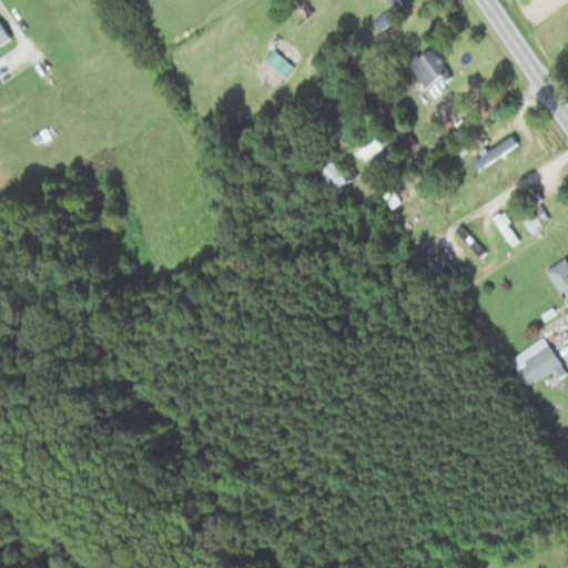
[(264,58),(285,74),(293,64),(273,48),(264,58)]
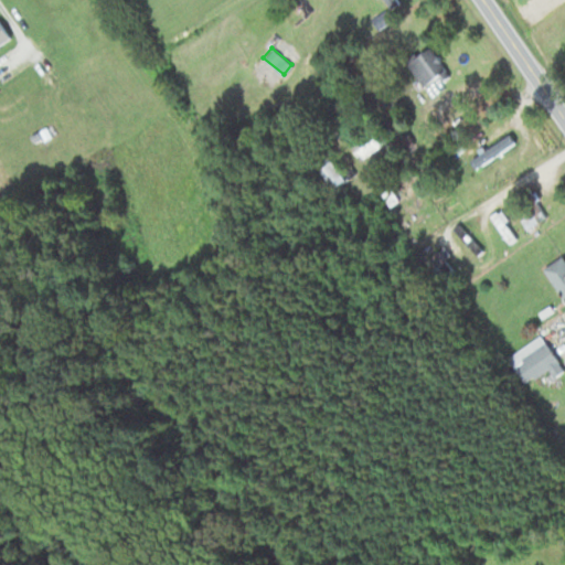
[(445,74),(436,51),(411,61),(419,84),(445,74)]
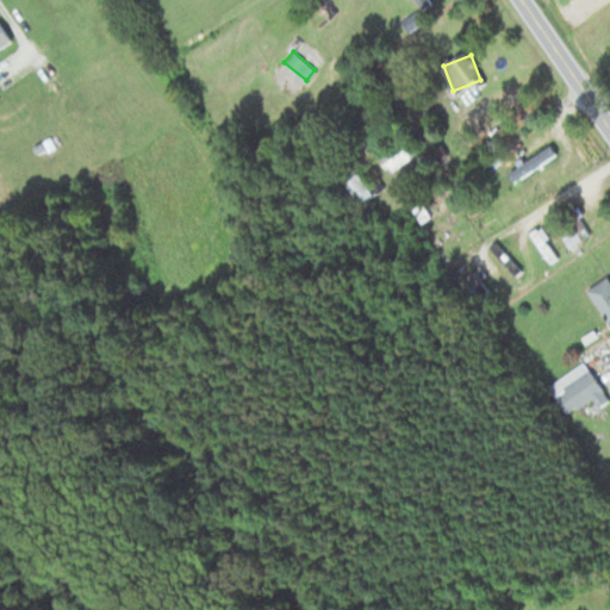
[(392,170),(421,150),(410,135),(381,155),(392,170)]
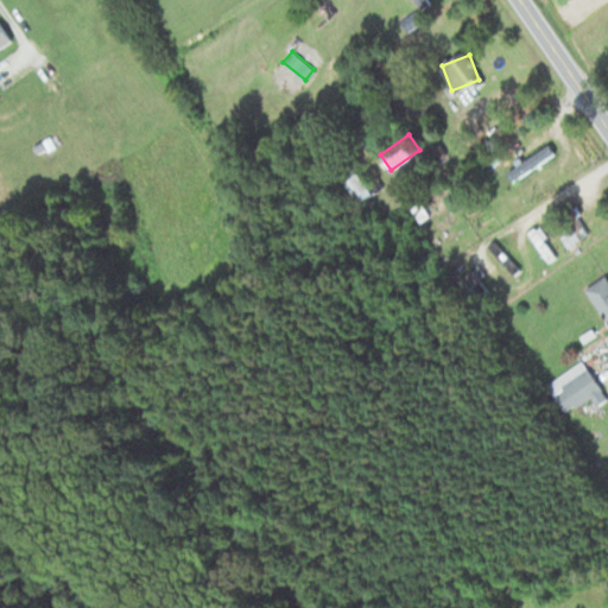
[(506,170),(513,181),(556,152),(549,143),(506,170)]
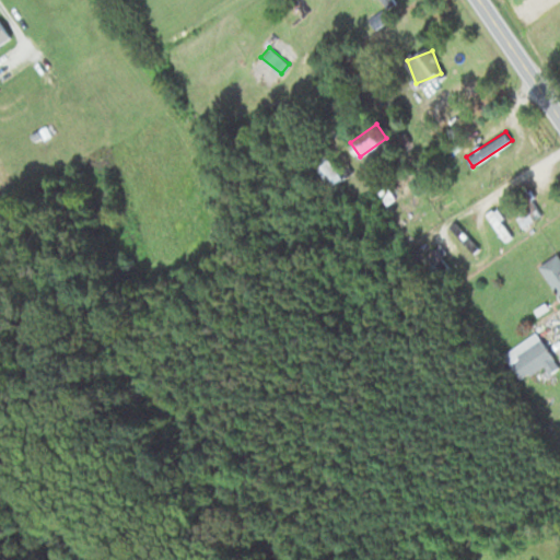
[(314,162),(333,187),(346,176),(327,152),(314,162)]
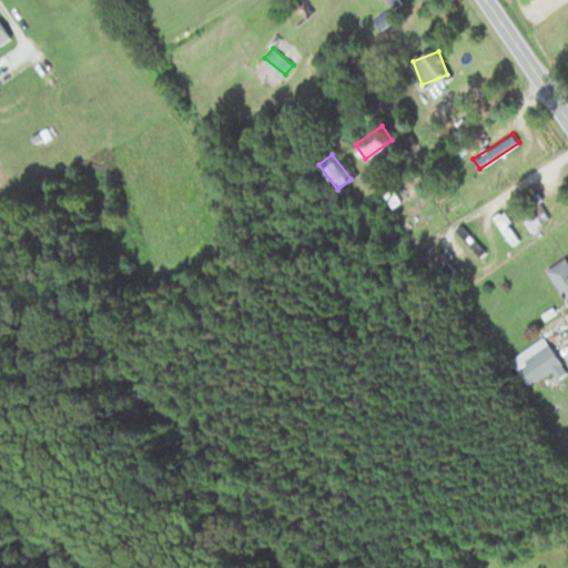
[(509,241),(519,234),(504,210),(494,216),(509,241)]
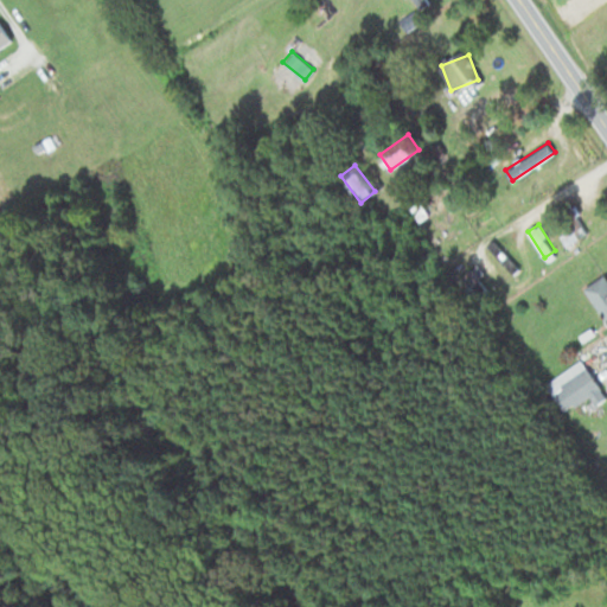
[(487,246),(513,272),(518,267),(492,240),(487,246)]
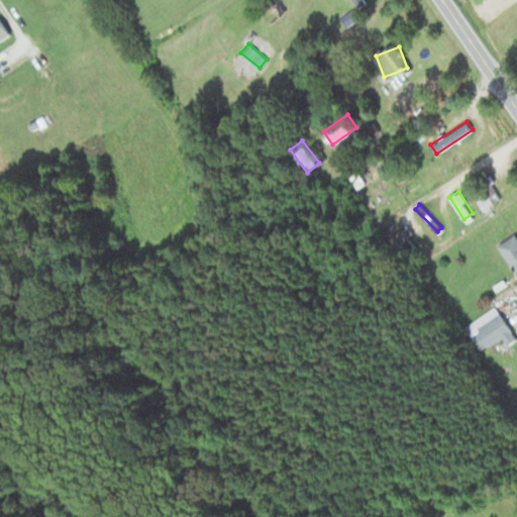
[(402,257),(415,253),(407,229),(395,232),(402,257)]
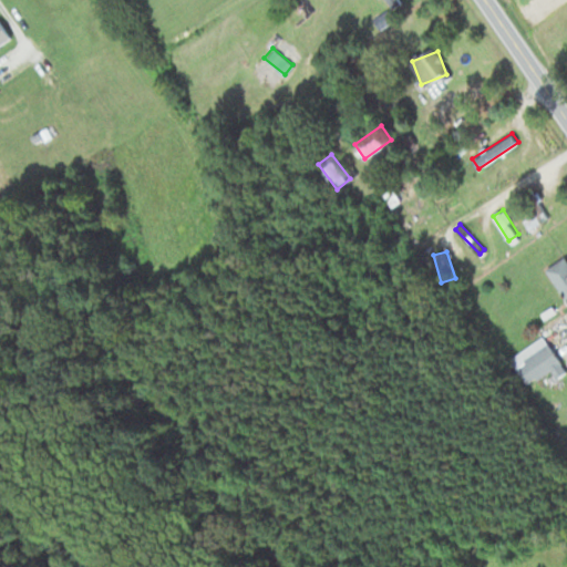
[(566,300),(566,256),(566,255),(546,268),(566,300)]
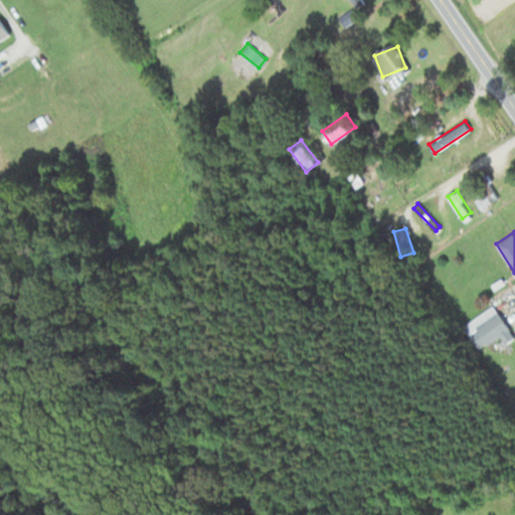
[(505,344),(514,338),(495,305),(463,324),(478,350),(501,337),(505,344)]
